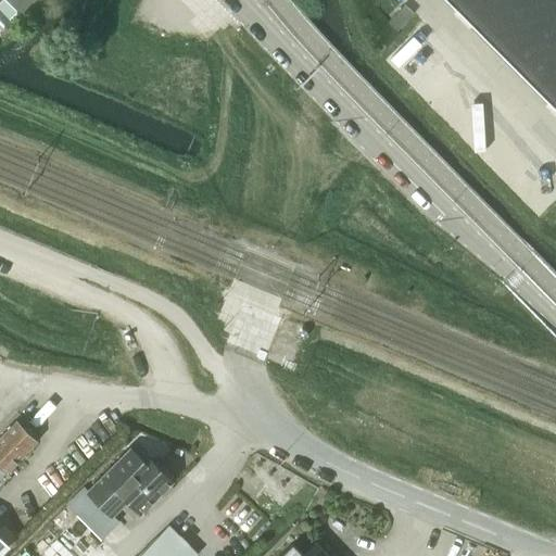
[(555,0),(446,0),(555,109),(555,0)]
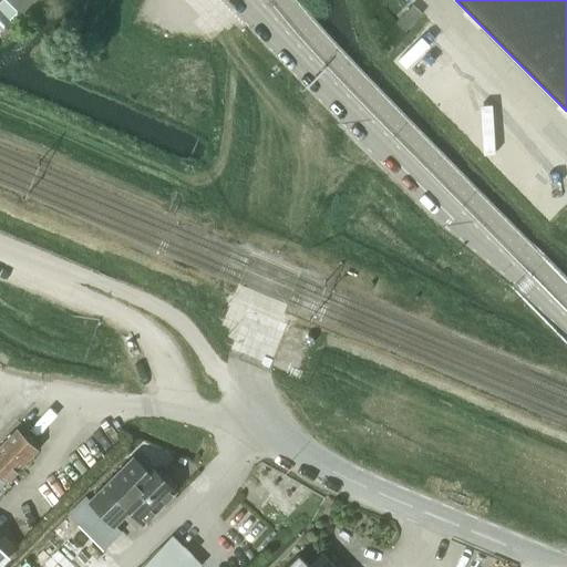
[(422,13),(412,4),(395,21),(405,30),(422,13)]
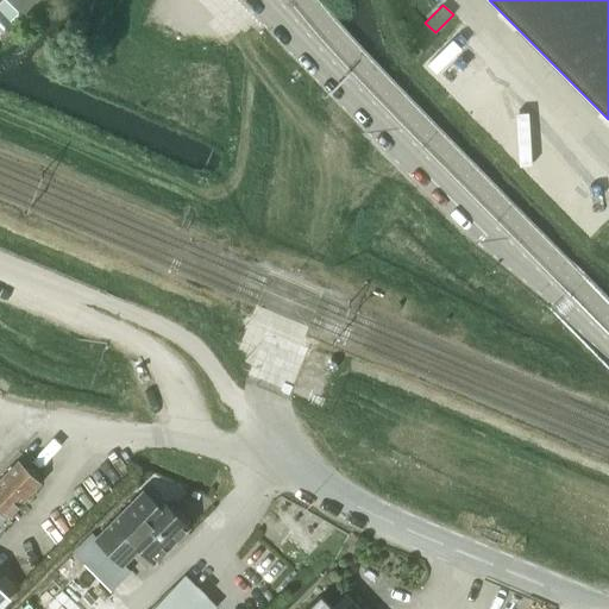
[(0,31),(12,20),(0,7),(0,31)]
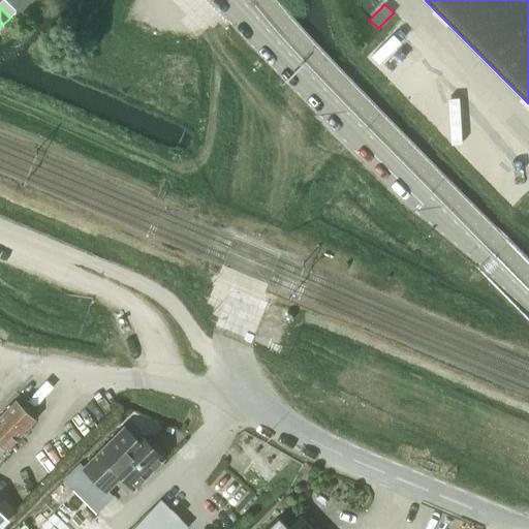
[(0,416),(0,442),(7,449),(35,421),(34,419),(34,413),(28,408),(22,408),(21,407),(16,401),(0,416)]
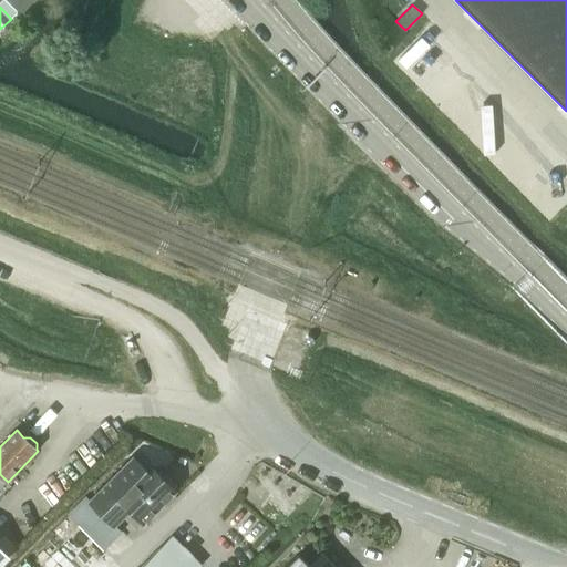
[(144,523),(175,491),(150,465),(145,470),(132,457),(90,500),(115,525),(131,509),(144,523)]
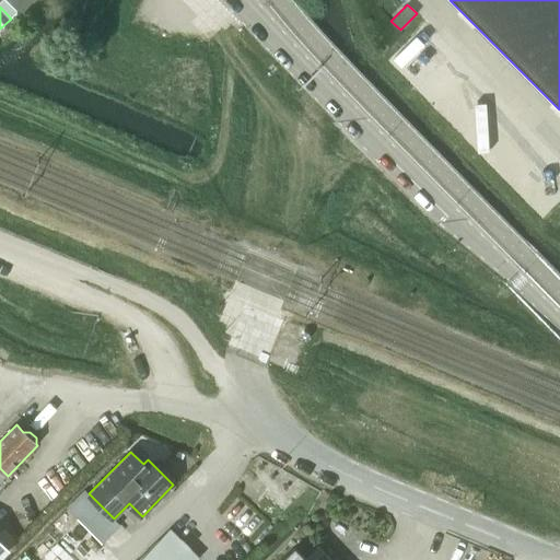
[(197,559),(199,559),(170,529),(138,559),(197,559)]
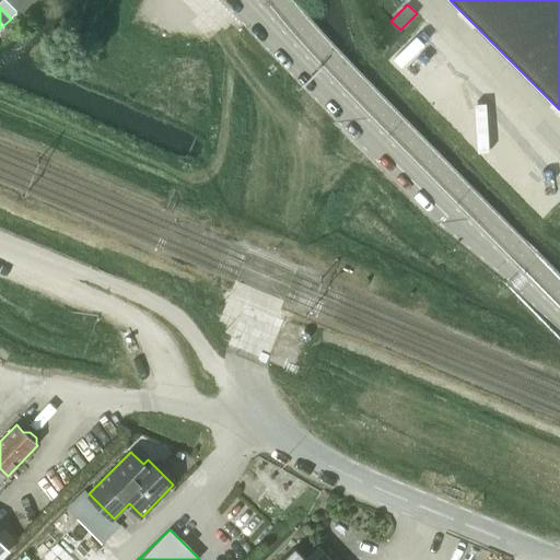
[(330,559),(318,547),(305,559),(294,547),(281,559),(330,559)]
